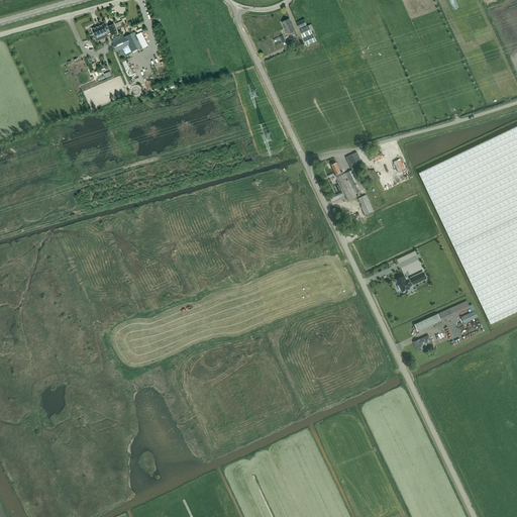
[(286,33),(289,32),(290,34),(295,32),(294,29),(292,24),(291,24),(289,19),(282,22),(286,33)]
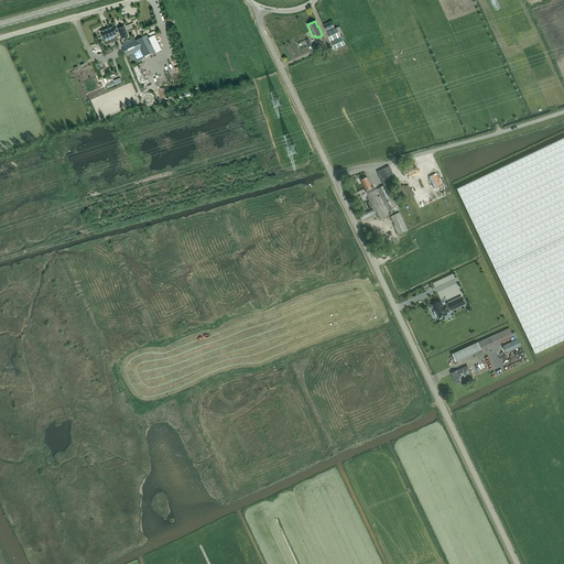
[(334,28),(332,21),(323,25),(324,28),(326,31),(334,28)]
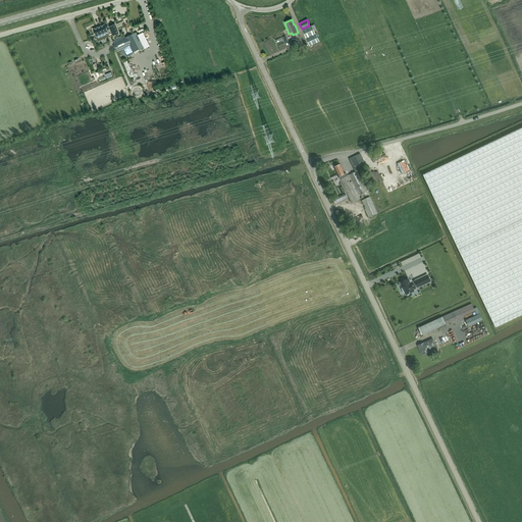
[(110,31),(110,29),(107,30),(105,23),(104,23),(93,29),(96,37),(100,36),(101,38),(105,36),(104,34),(108,32),(110,31)]
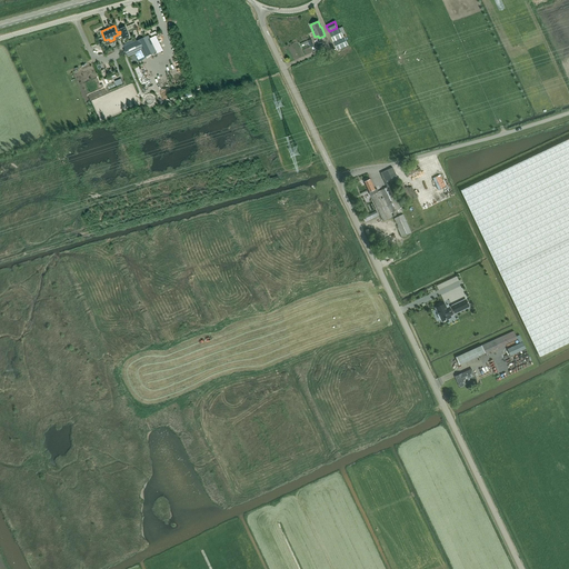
[(119,29),(120,31),(120,33),(123,39),(129,37),(125,27),(119,29)]
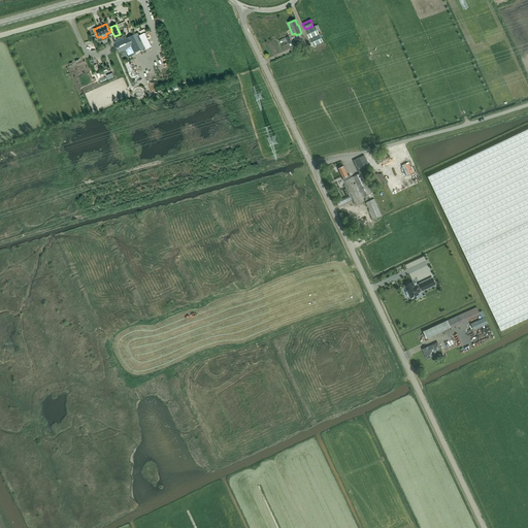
[(322,41),(319,35),(320,35),(319,33),(321,32),(318,25),(316,26),(305,30),(309,38),(312,45),(322,41)]
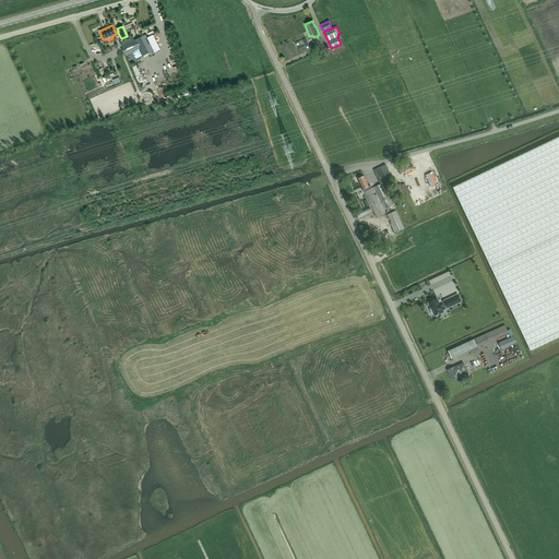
[(142,57),(142,56),(154,50),(147,37),(145,35),(122,47),(127,55),(131,52),(134,60),(142,57)]
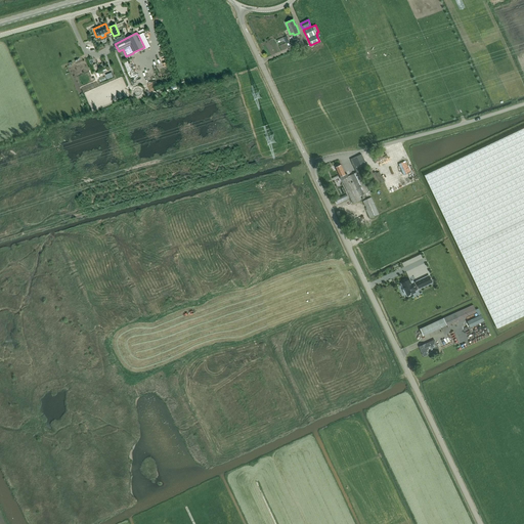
[(143,33),(138,35),(144,47),(145,49),(150,46),(143,33)]
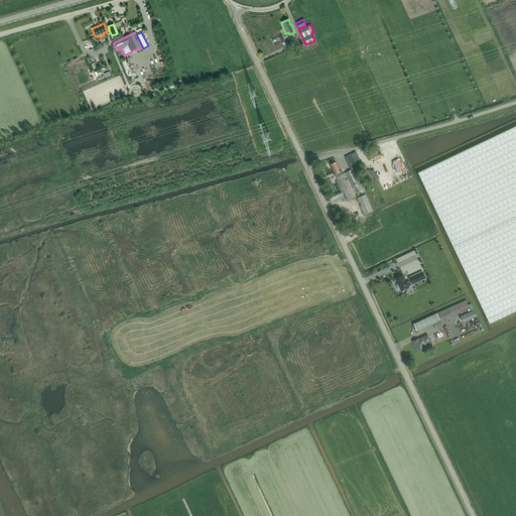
[(127,59),(122,61),(126,71),(131,69),(127,59)]
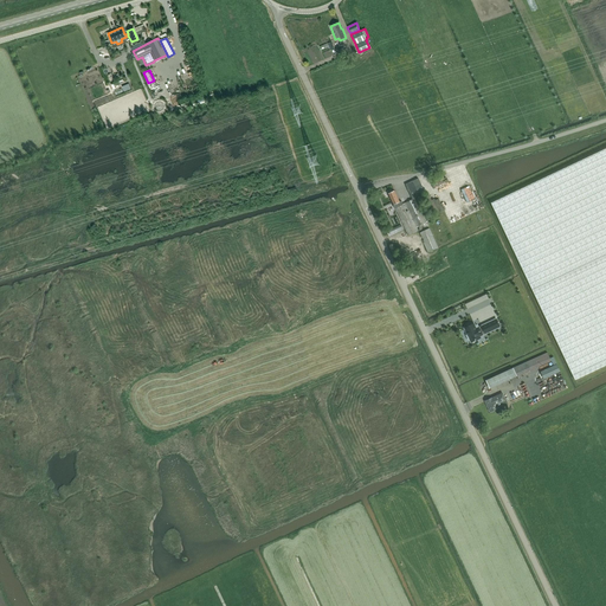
[(605,148),(491,204),(575,380),(605,365),(605,148)]
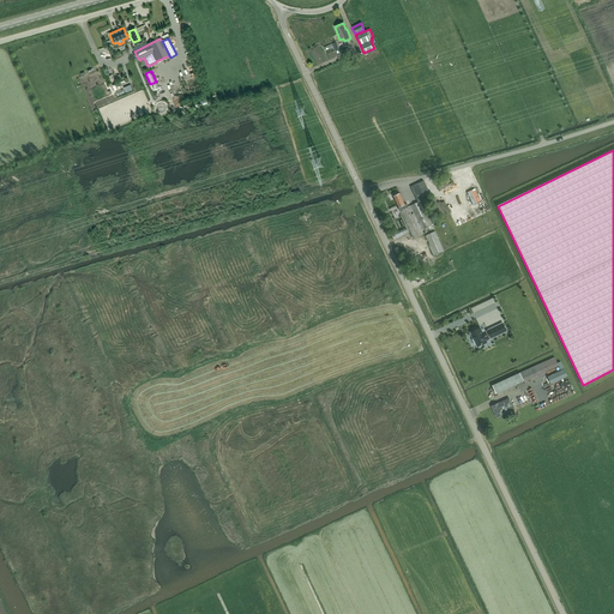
[(419,184),(419,182),(410,186),(416,198),(423,194),(419,184)]
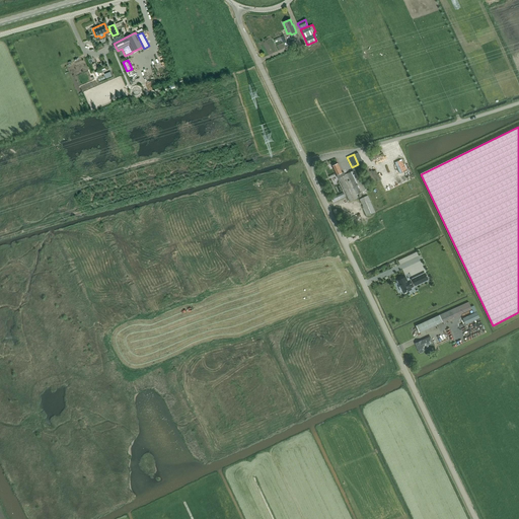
[(338,175),(339,178),(350,202),(366,194),(355,170),(344,175),(343,173),(338,163),(332,166),(338,175)]
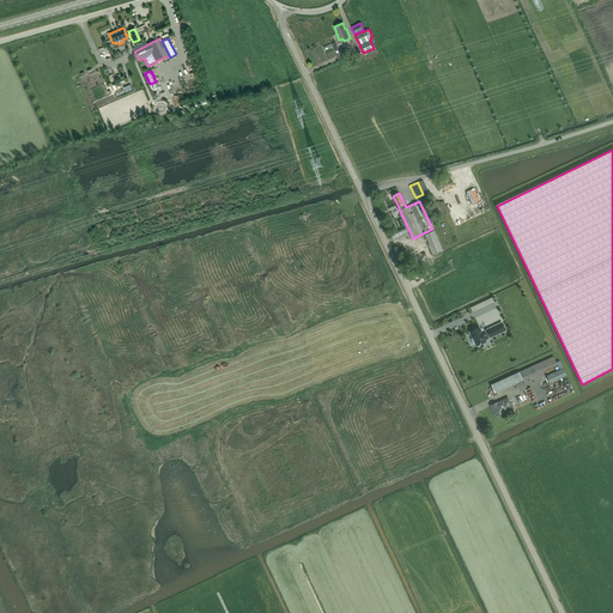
[(454,219),(459,218),(453,204),(447,206),(454,226),(456,225),(454,219)]
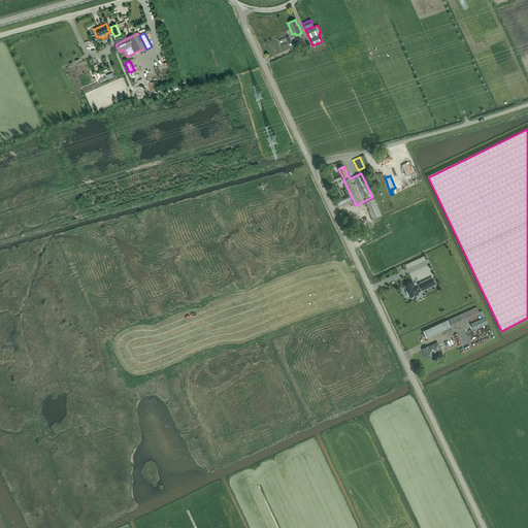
[(405,183),(406,188),(416,184),(415,179),(405,183)]
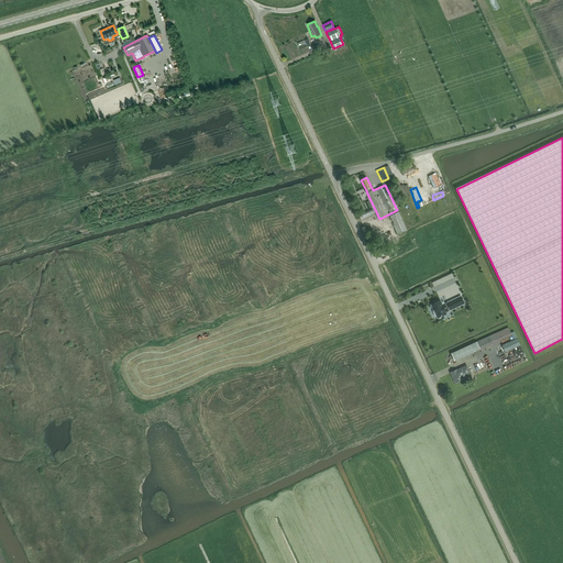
[(390,217),(393,223),(398,235),(408,231),(399,212),(390,217)]
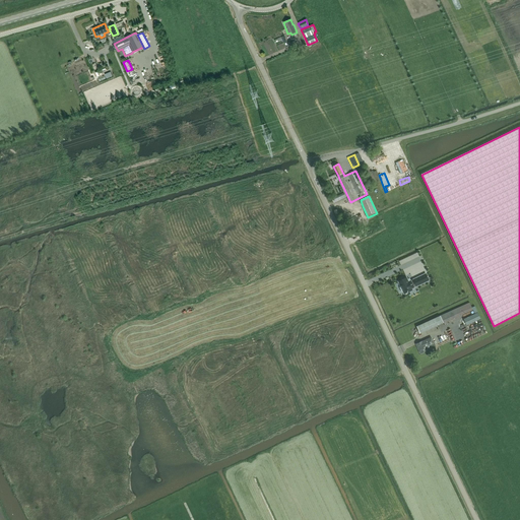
[(360,212),(352,215),(356,223),(364,220),(360,212)]
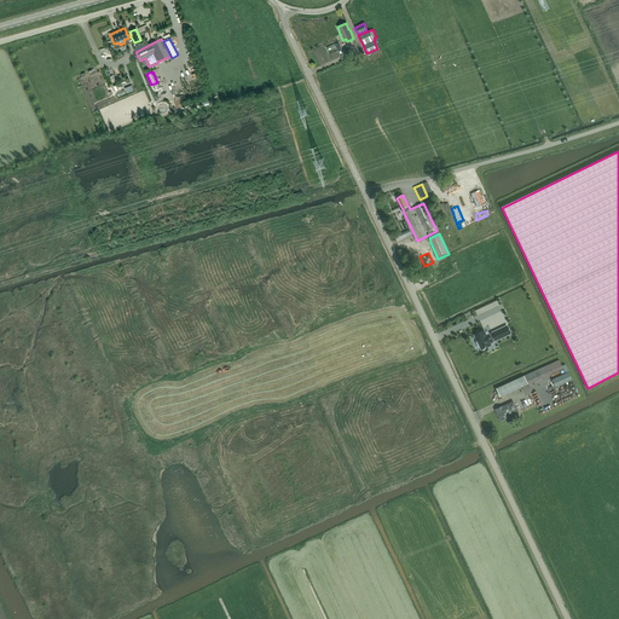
[(438,279),(456,271),(452,265),(435,273),(438,279)]
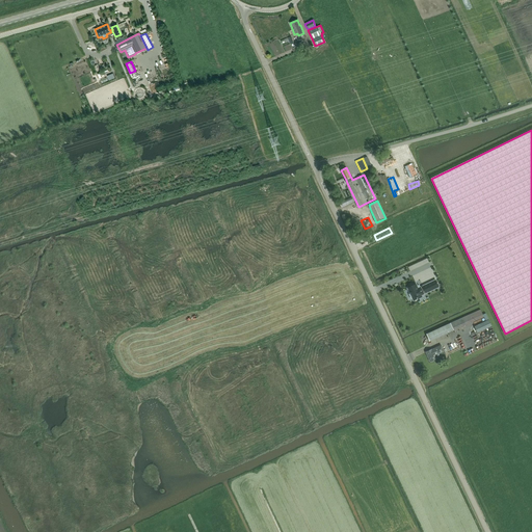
[(422,287),(425,293),(439,287),(435,281),(422,287)]
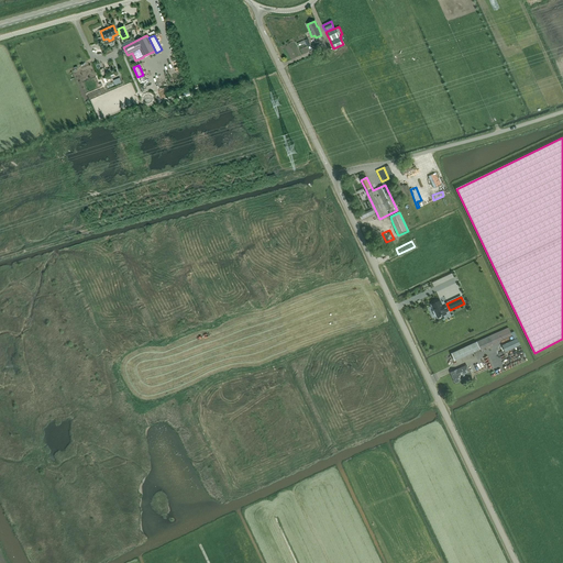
[(450,310),(446,304),(442,306),(440,300),(431,305),(434,311),(433,311),(435,317),(437,316),(438,318),(446,315),(445,312),(450,310)]
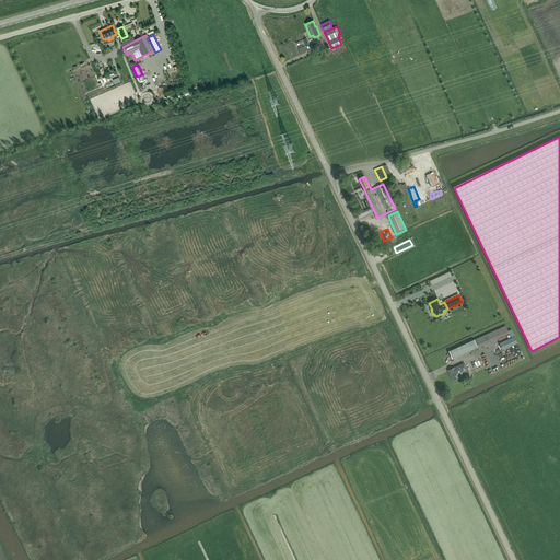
[(517,343),(514,337),(500,343),(503,350),(517,343)]
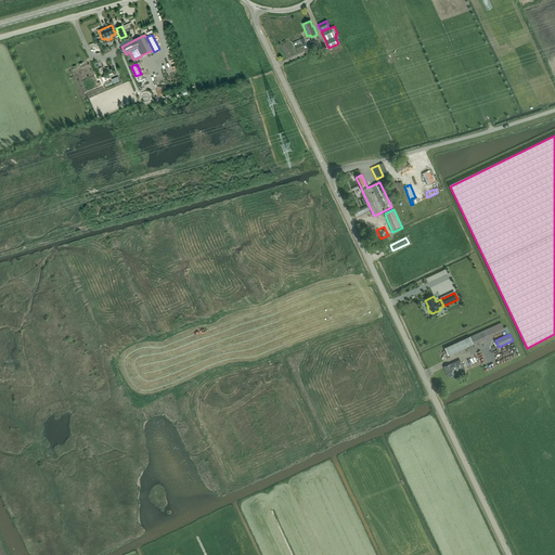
[(446,348),(448,355),(449,356),(473,345),(469,337),(464,340),(446,348)]
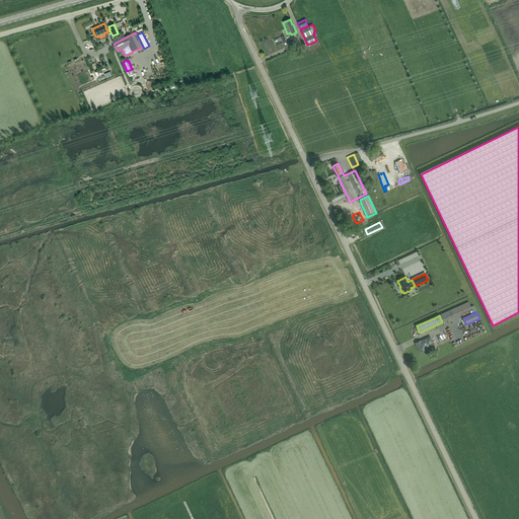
[(430,337),(422,341),(416,344),(420,353),(426,350),(425,348),(433,344),(430,337)]
